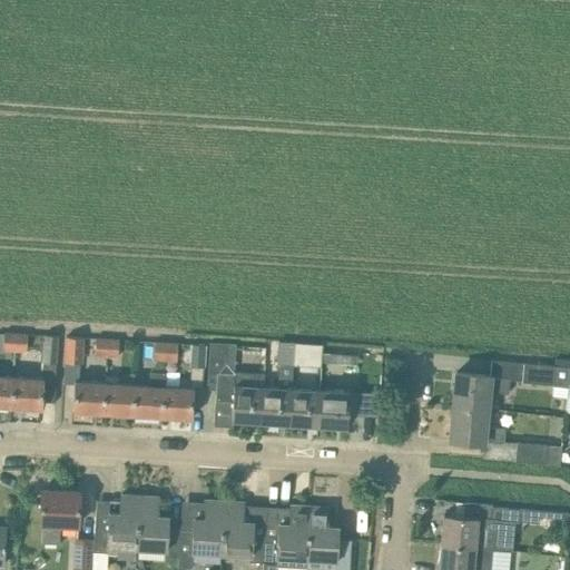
[(15,352),(16,333),(5,333),(3,351),(15,352)]
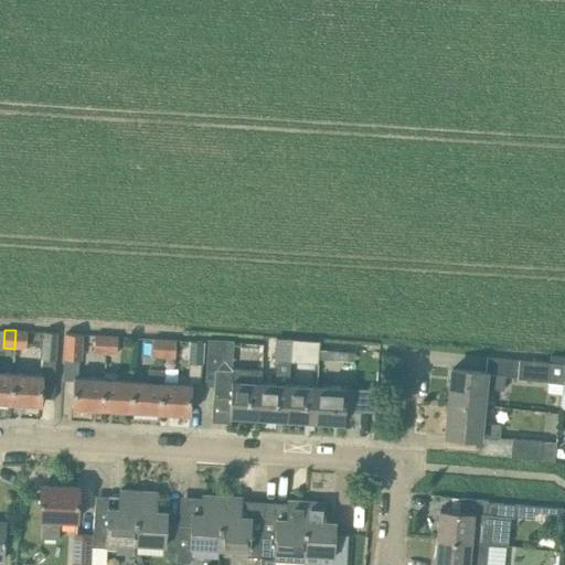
[(27,331),(16,330),(14,349),(25,350),(27,331)]
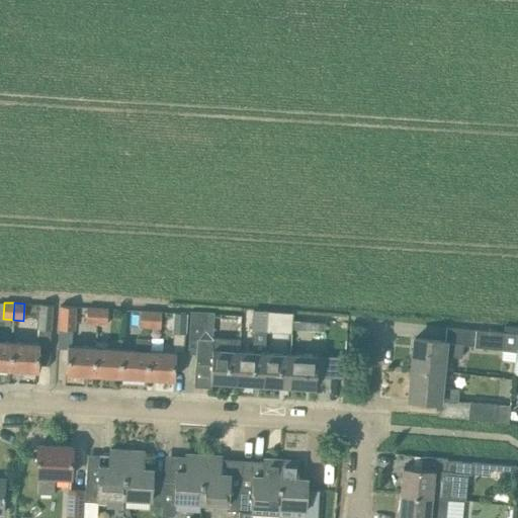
[(53,305),(40,304),(38,329),(51,330),(53,305)]
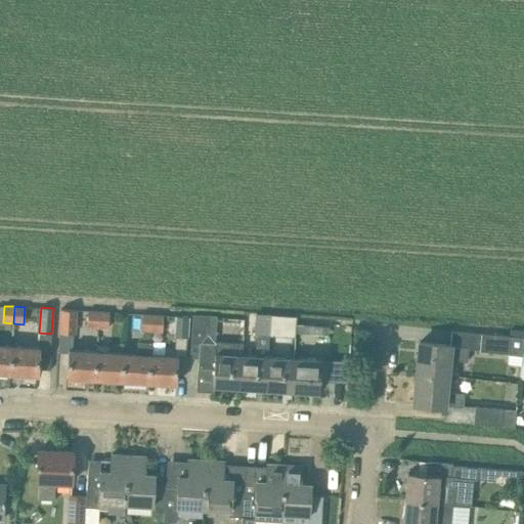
[(77,310),(60,309),(58,333),(76,335),(77,310)]
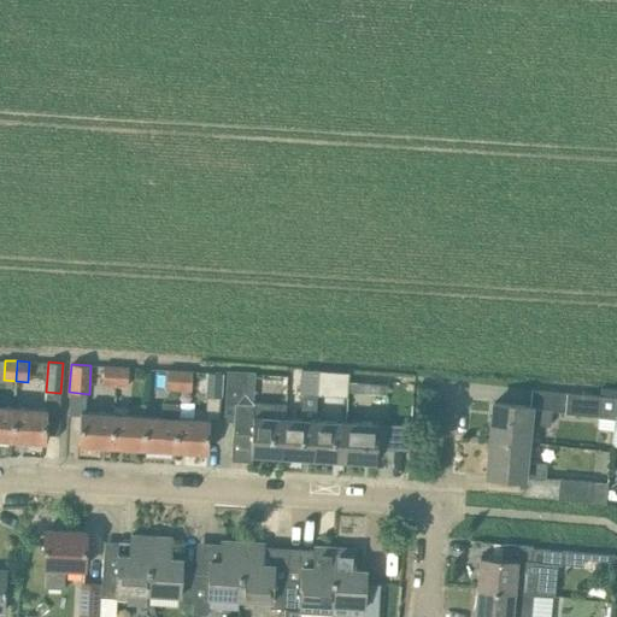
[(115,386),(116,366),(103,365),(101,386),(115,386)]
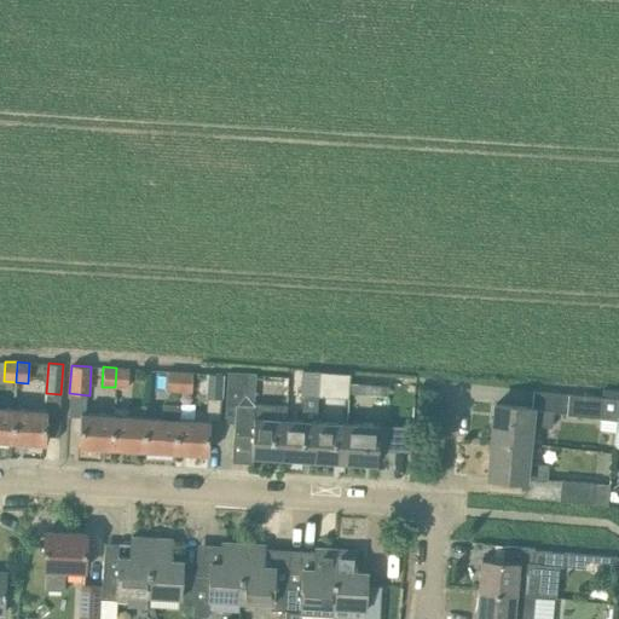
[(116,368),(115,387),(127,388),(128,368),(116,368)]
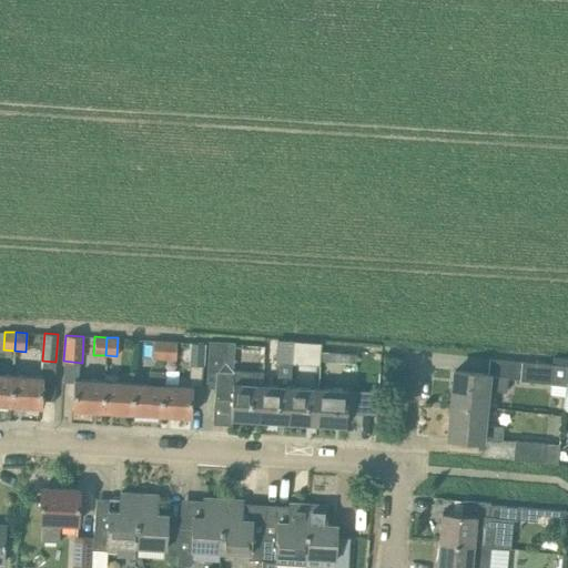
[(164,361),(165,342),(153,341),(152,359),(164,361)]
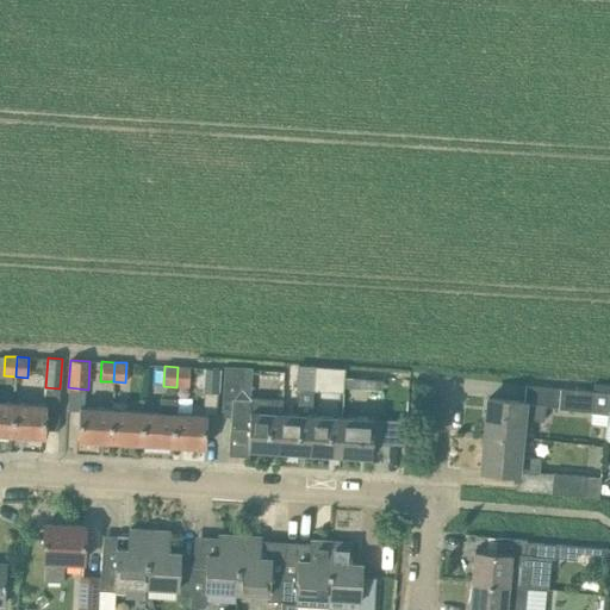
[(224,366),(222,397),(234,398),(242,390),(243,367),(224,366)]
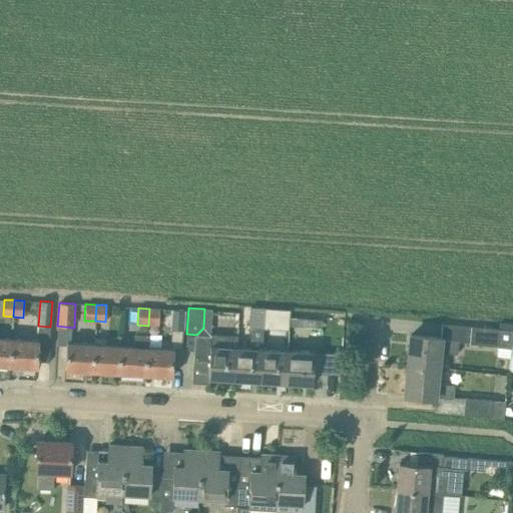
[(263,350),(264,329),(265,309),(249,308),(248,328),(252,329),(251,349),(236,348),(234,380),(261,381),(263,350)]
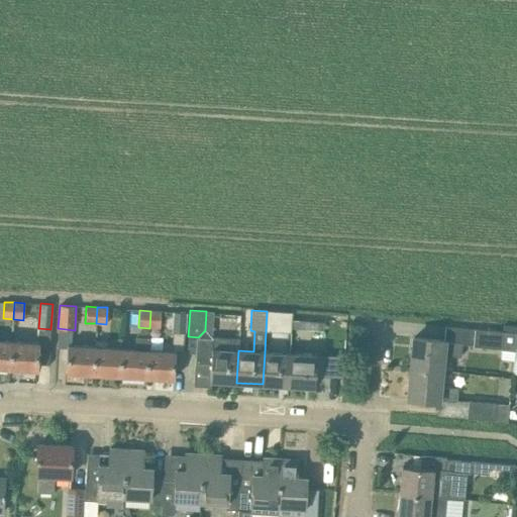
[(162,311),(150,311),(149,328),(161,328),(162,311)]
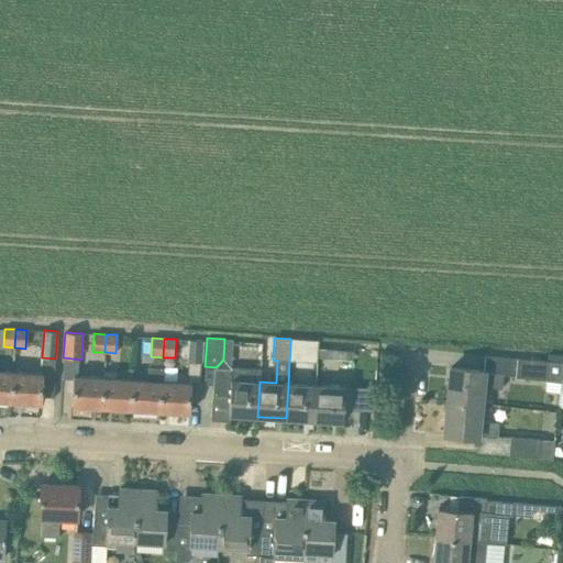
[(318,341),(290,339),(289,361),(317,363),(318,341)]
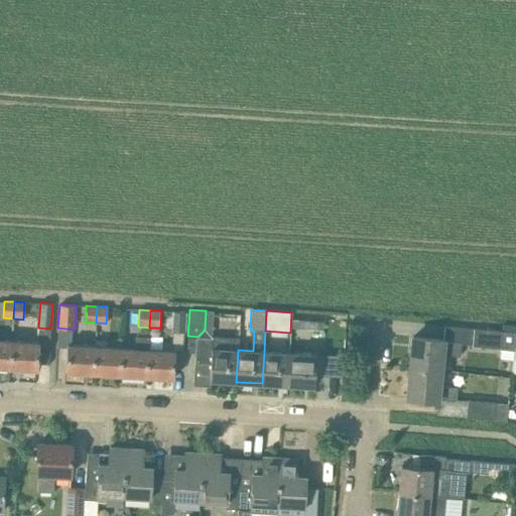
[(186,311),(174,311),(172,333),(185,334),(186,311)]
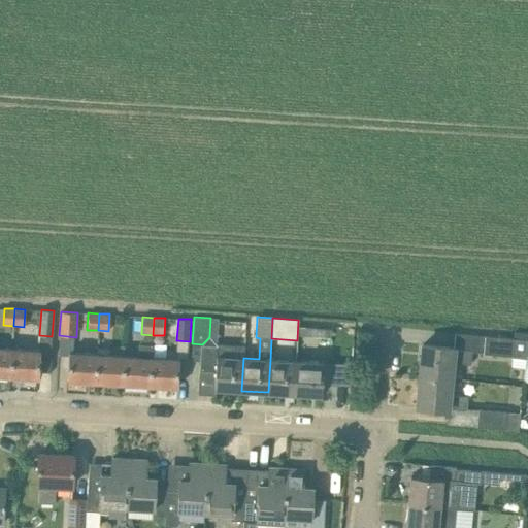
[(316,327),(298,326),(297,345),(315,347),(316,327)]
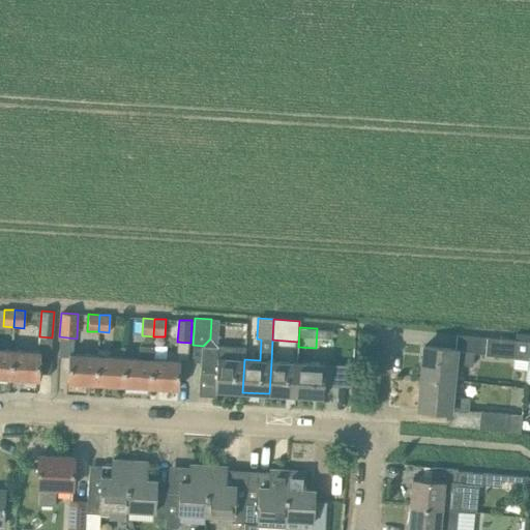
[(486,353),(486,355),(512,357),(514,358),(529,359),(529,355),(529,349),(529,334),(514,333),(514,340),(488,337),(487,352),(486,353)]
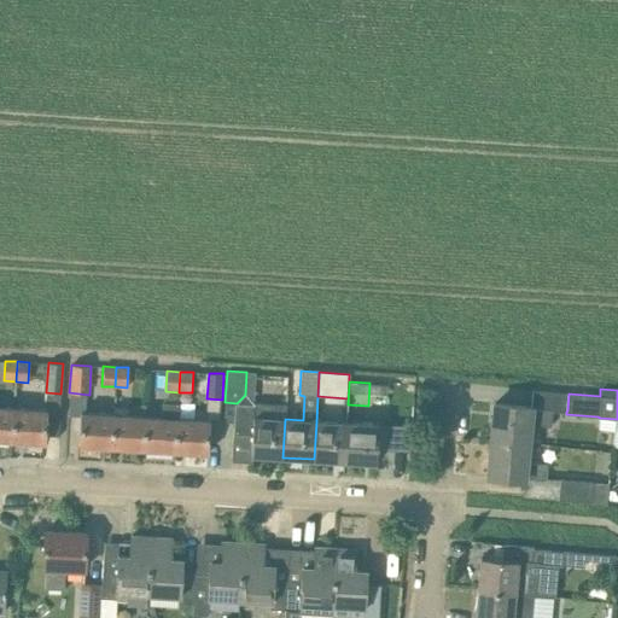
[(285,419),(286,403),(255,402),(255,404),(235,403),(233,435),(252,436),(251,455),(283,458),(285,419)]
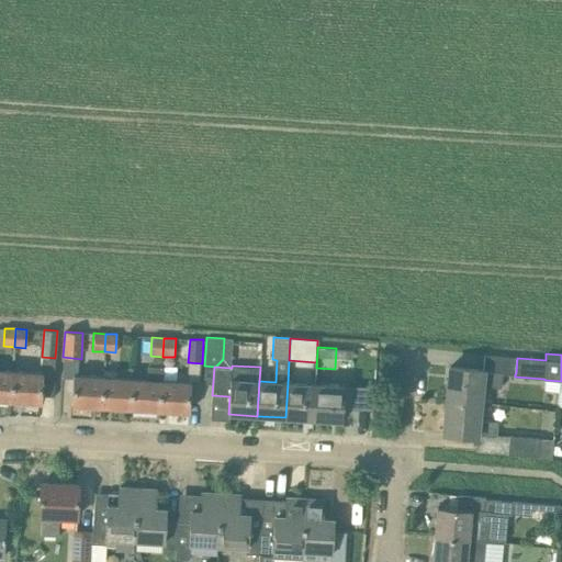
[(147,380),(132,379),(131,408),(159,409),(161,381),(161,367),(147,367),(147,380)]
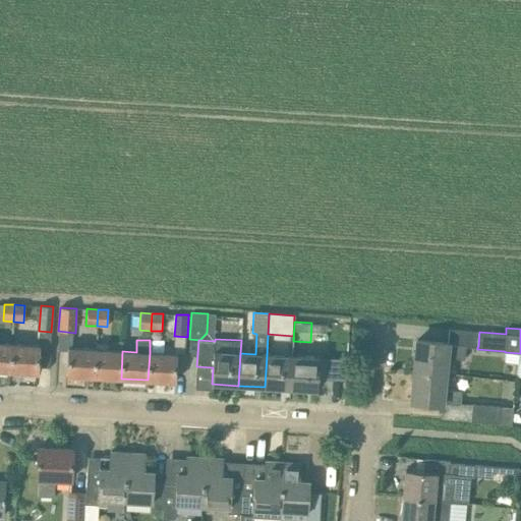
[(414,370),(446,373),(447,357),(465,359),(466,345),(448,344),(448,343),(417,340),(414,370)]
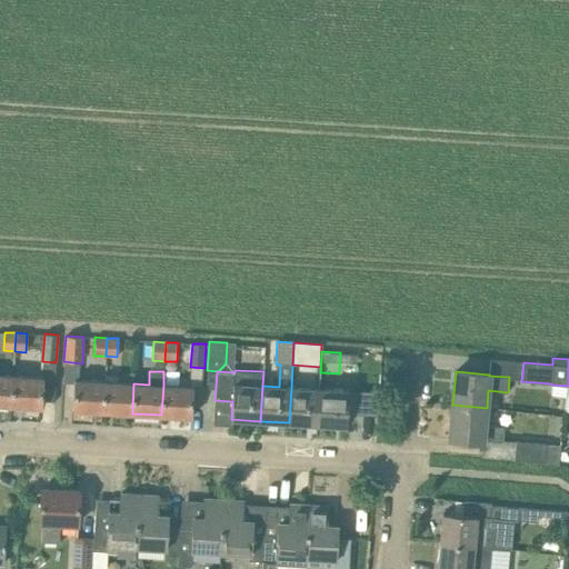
[(13,376),(0,375),(0,405),(11,406),(13,376)]
